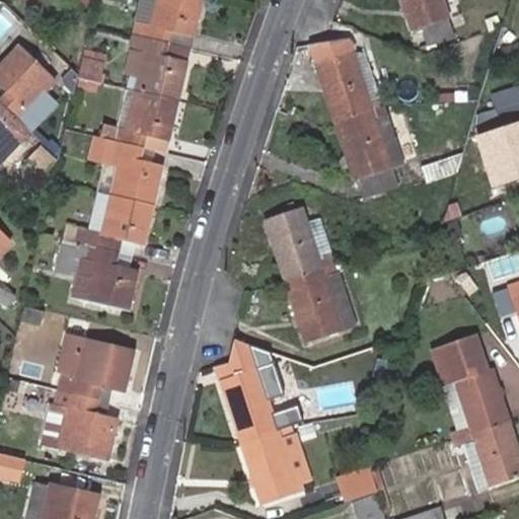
[(156,0),(141,0),(137,20),(143,22),(150,23),(156,0)]
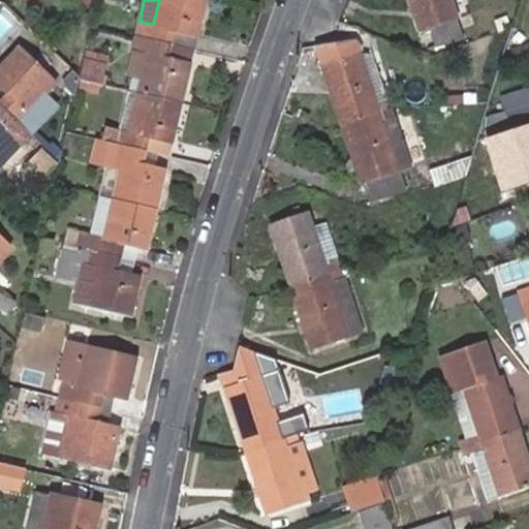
[(178,30),(199,34),(207,0),(159,0),(153,24),(146,23),(143,37),(174,45),(178,30)]
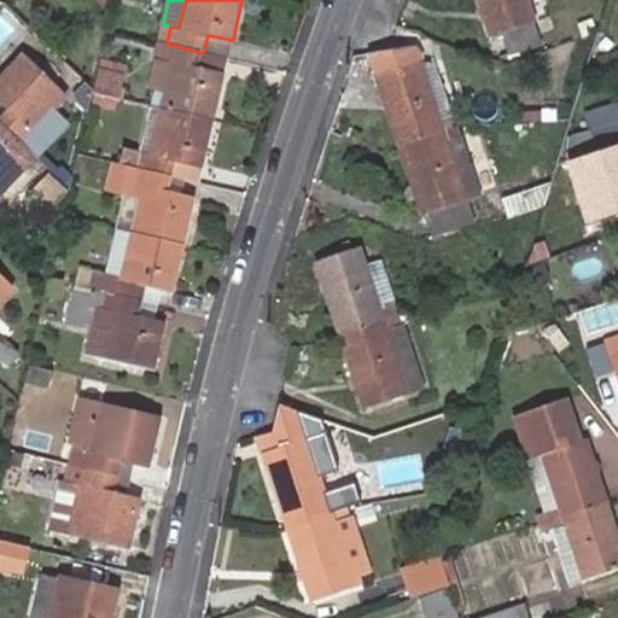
[(530,0),(479,0),(494,40),(540,24),(530,0)]
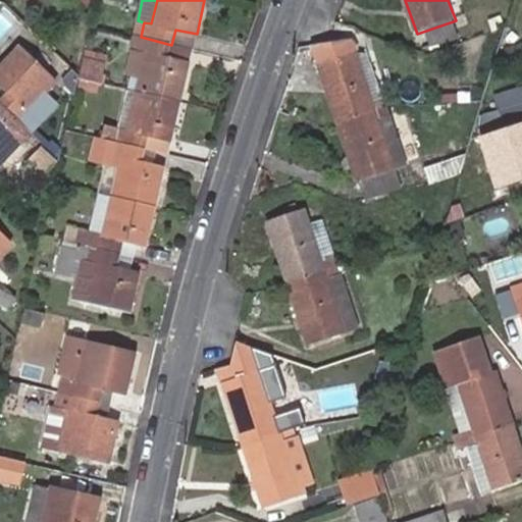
[(69,66),(55,53),(47,61),(14,30),(0,44),(0,63),(18,45),(55,82),(69,66)]
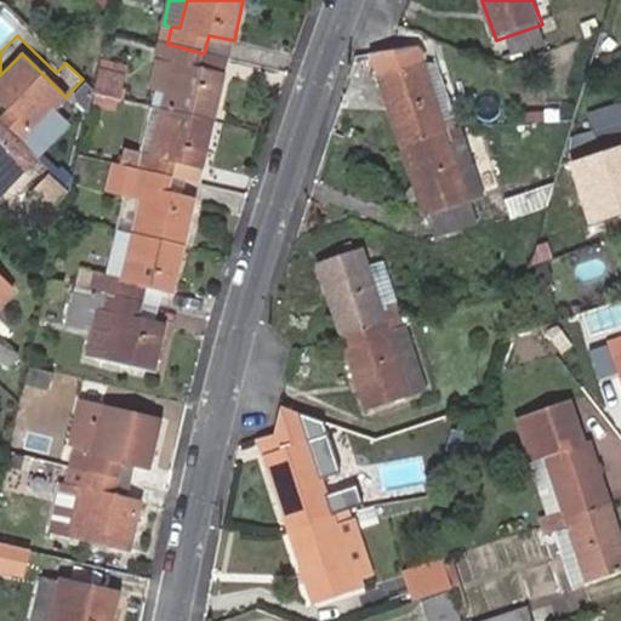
[(204,53),(229,60),(234,40),(209,35),(204,53)]
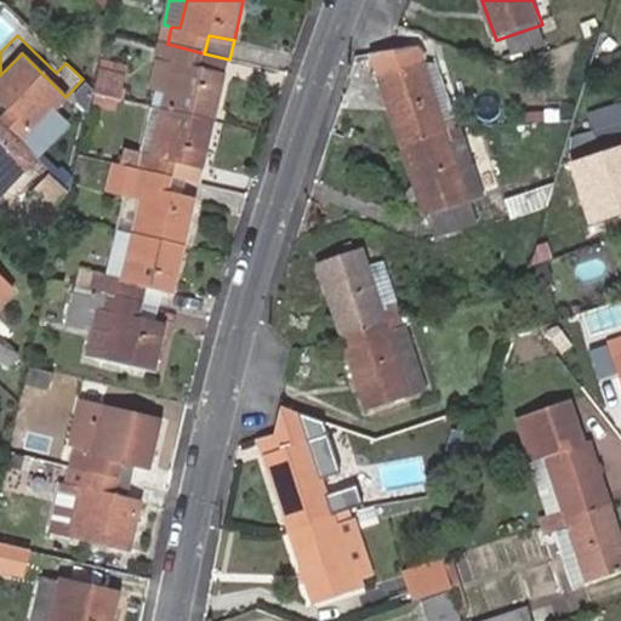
[(167,44),(157,41),(153,57),(158,58),(163,60),(167,44)]
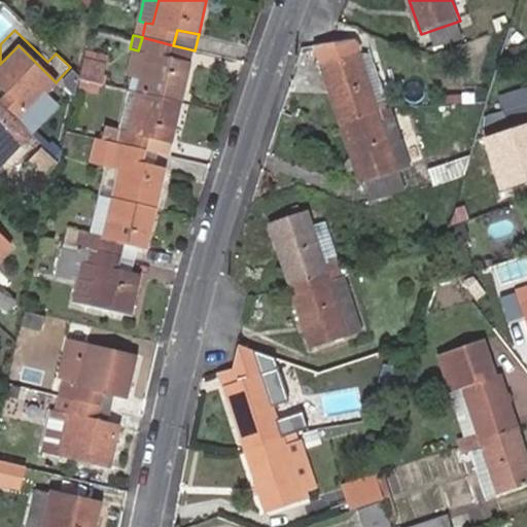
[(136,92),(181,102),(190,65),(170,60),(173,45),(142,37),(138,50),(134,49),(128,74),(139,77),(136,92)]
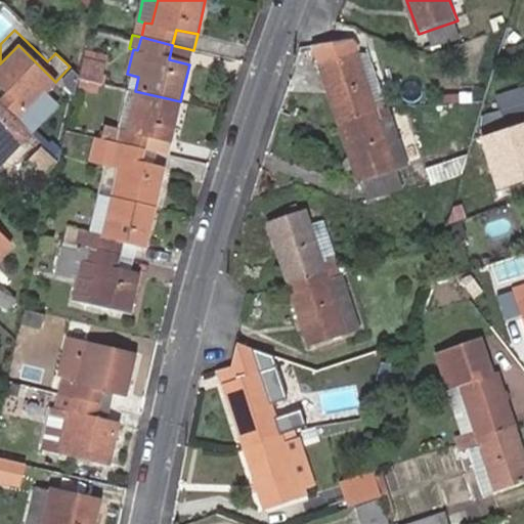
[(54,83),(55,82),(18,45),(0,63),(0,103),(25,127),(36,117),(33,113),(29,110),(54,83)]
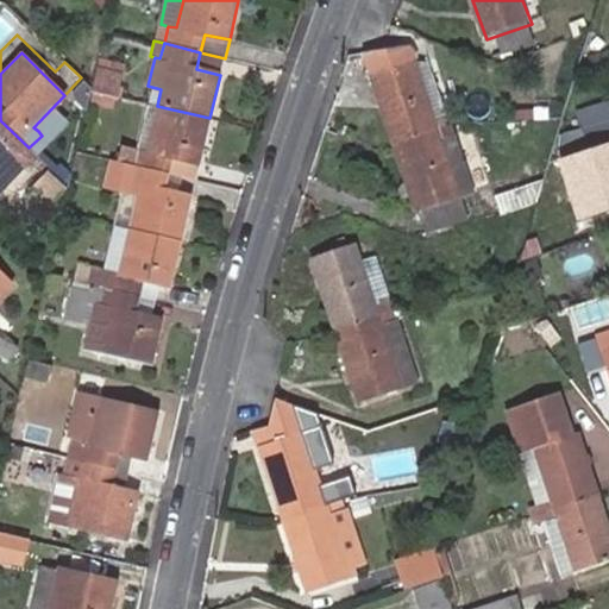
[(196,69),(220,75),(225,58),(200,52),(196,69)]
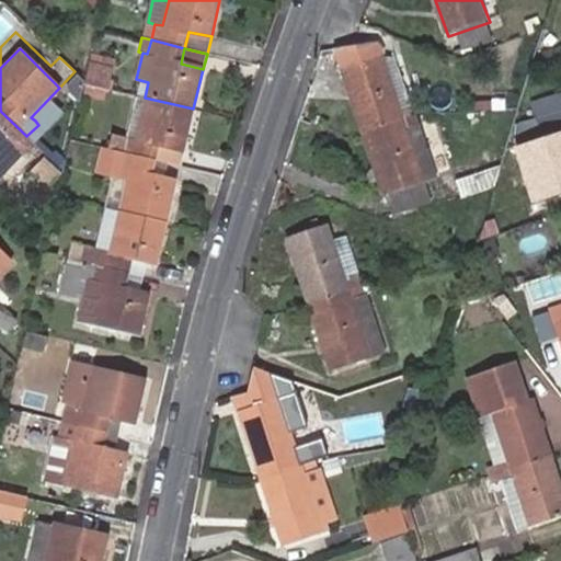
[(397,114),(392,103),(376,50),(364,54),(362,48),(331,53),(335,65),(358,127),(397,114)]
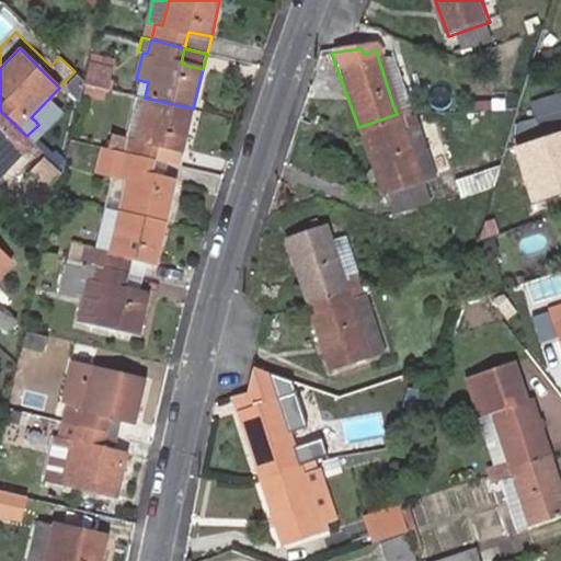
[(92,65),(114,70),(116,61),(93,56),(92,65)]
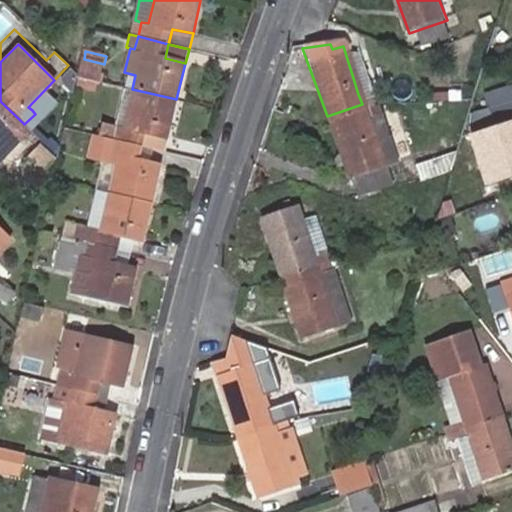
[(84,59),(80,76),(100,81),(104,64),(84,59)]
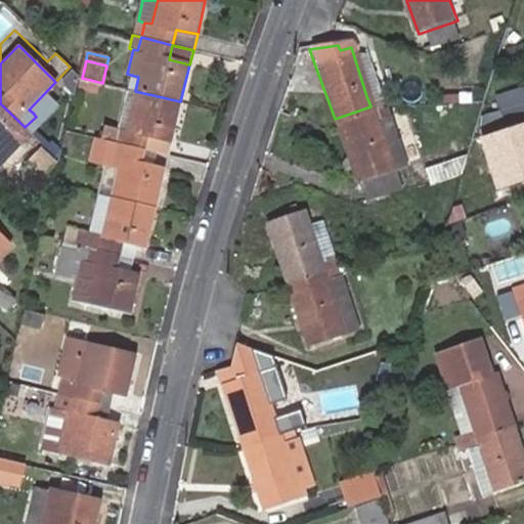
[(102,83),(82,78),(79,87),(100,92),(102,83)]
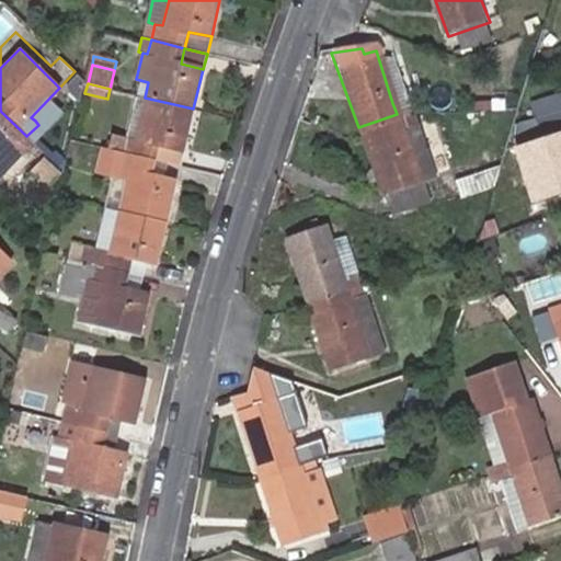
[(31,117),(35,121),(63,93),(58,89),(31,117)]
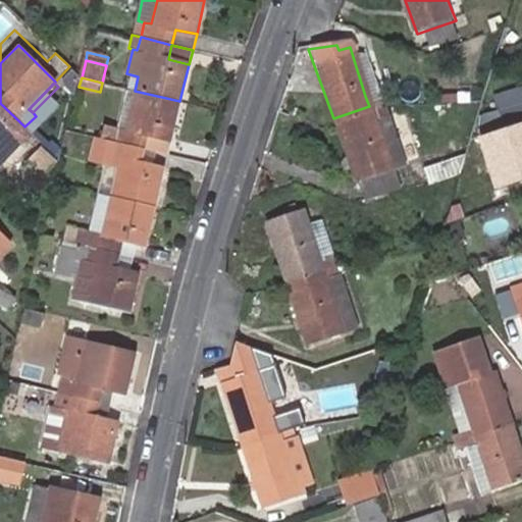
[(102,125),(98,139),(146,150),(149,136),(160,138),(170,140),(179,101),(135,91),(126,89),(115,128),(102,125)]
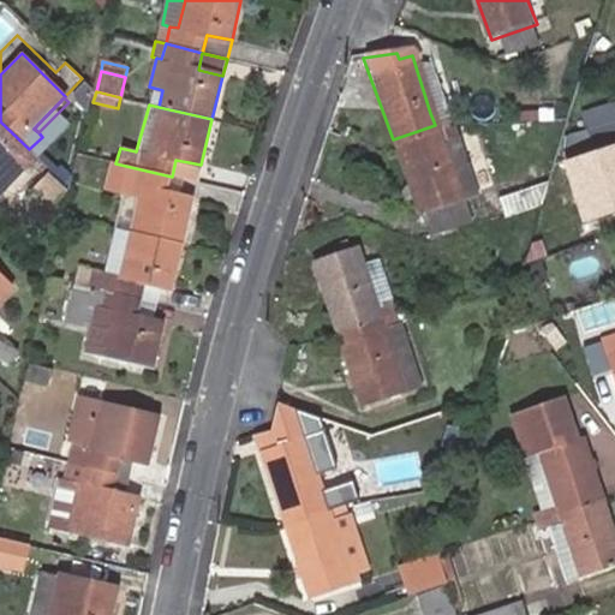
[(449,118),(430,113),(435,125),(453,130),(449,118)]
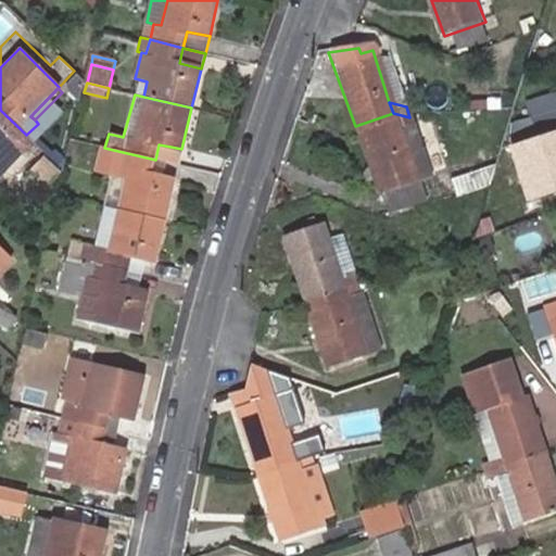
[(555,128),(555,108),(532,117),(518,118),(515,139),(538,134),(539,135),(555,128)]
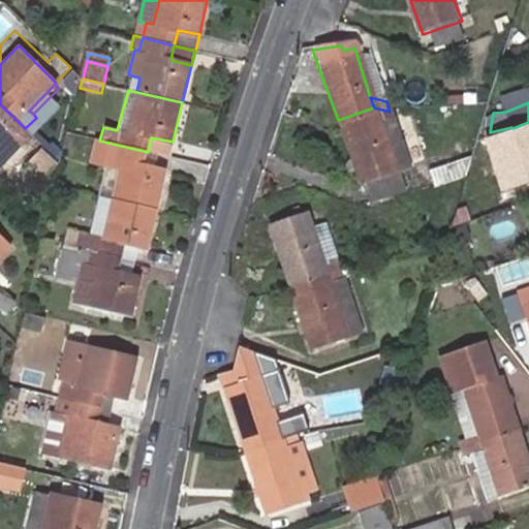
[(0,154),(2,156),(27,130),(25,128),(0,104),(0,154)]
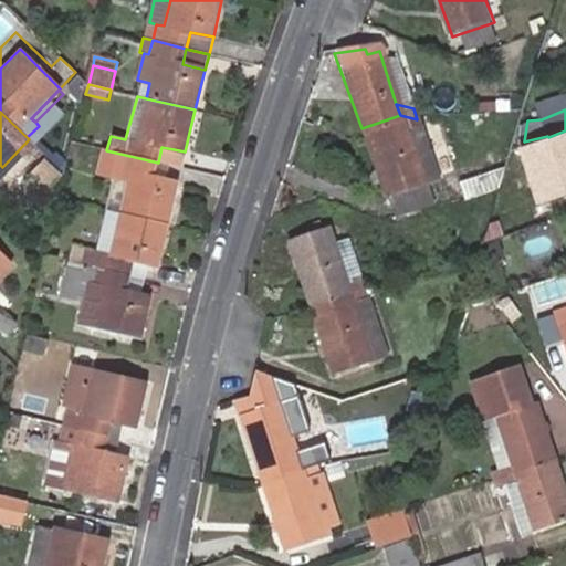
[(407,134),(400,115),(362,128),(388,201),(438,184),(420,129),(407,134)]
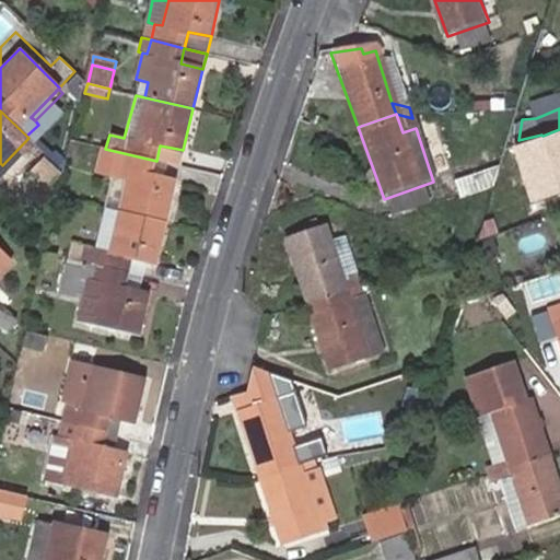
[(412,118),(396,114),(403,132),(416,128),(412,118)]
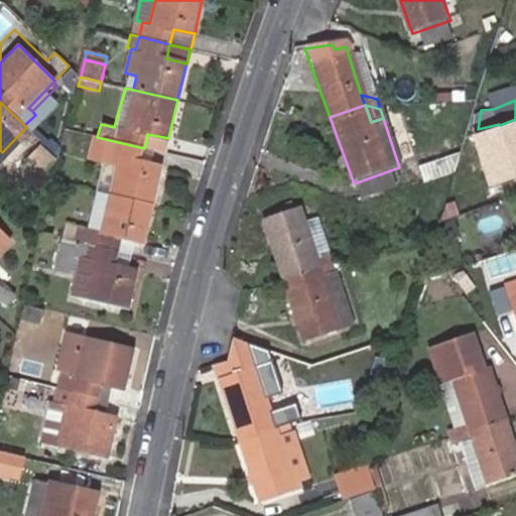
[(515,122),(473,135),(488,185),(515,176),(515,122)]
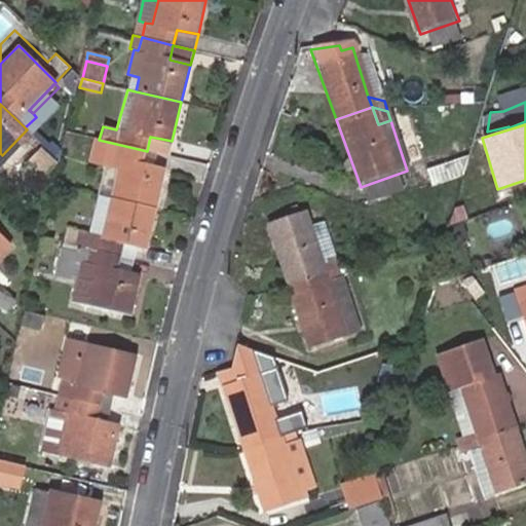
[(147,151),(157,154),(161,140),(161,139),(150,137),(147,151)]
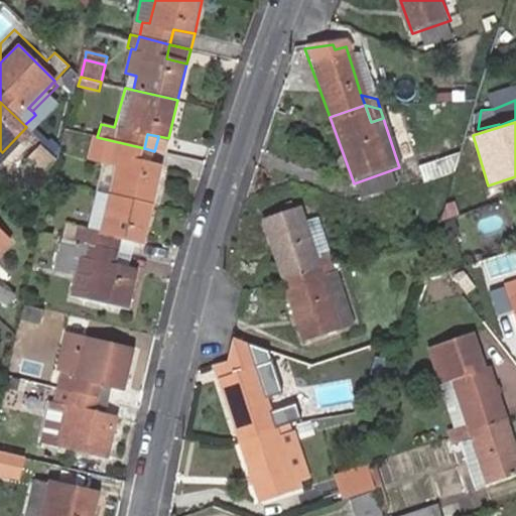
[(97,137),(93,136),(88,157),(102,160),(115,163),(108,195),(153,205),(161,168),(151,166),(140,163),(144,148),(97,137)]
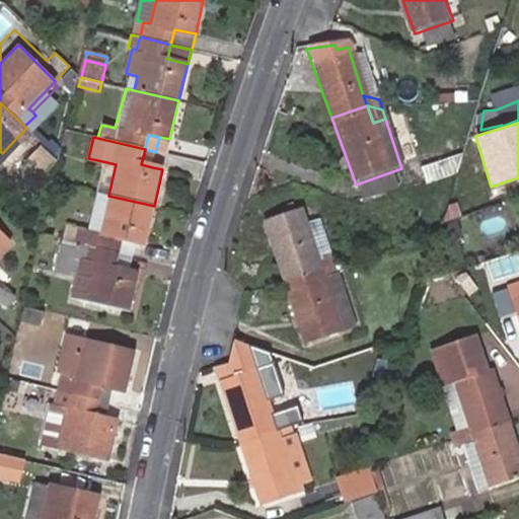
[(38,144),(27,154),(39,165),(50,155),(38,144)]
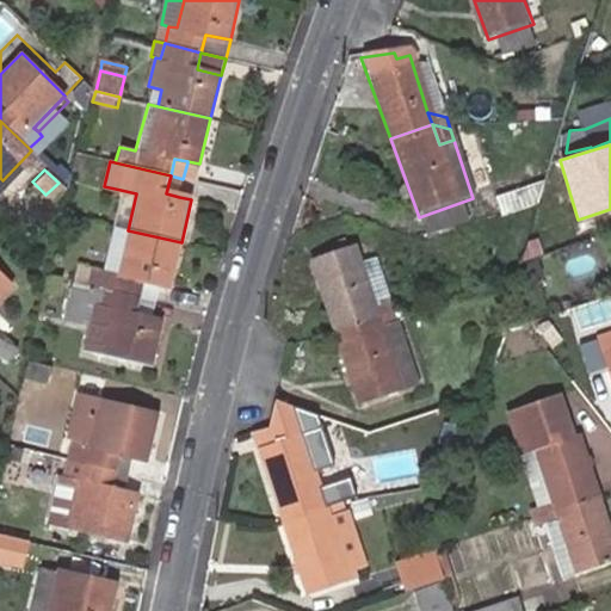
[(166,193),(179,197),(183,179),(171,176),(166,193)]
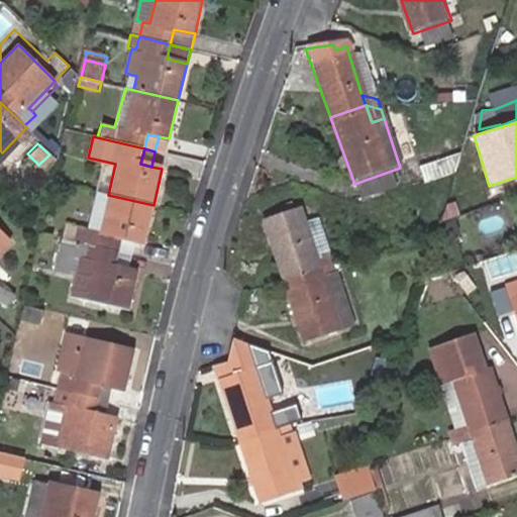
[(461,152),(422,167),(428,185),(456,175),(461,152)]
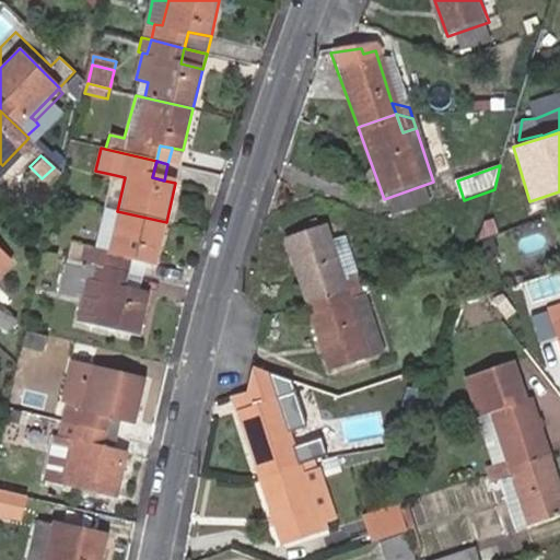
[(111,174),(103,207),(117,211),(125,177),(111,174)]
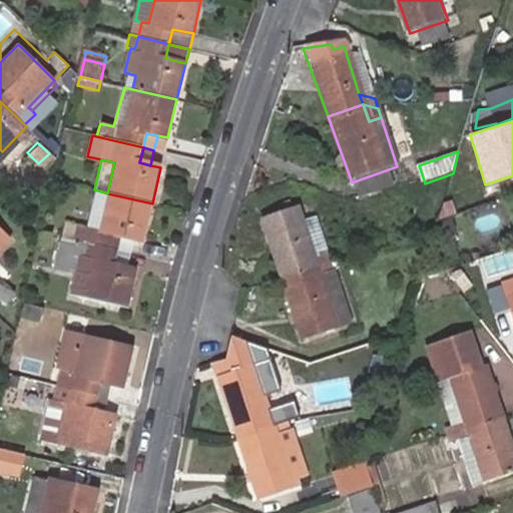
[(107,193),(94,189),(94,190),(86,227),(91,227),(98,229),(107,193)]
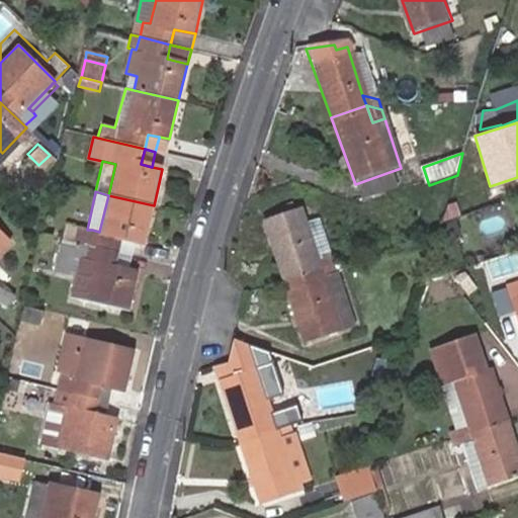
[(74,227),(71,241),(73,242),(88,246),(119,253),(123,238),(133,241),(144,244),(154,205),(108,195),(99,232),(92,230),(87,230),(74,227)]
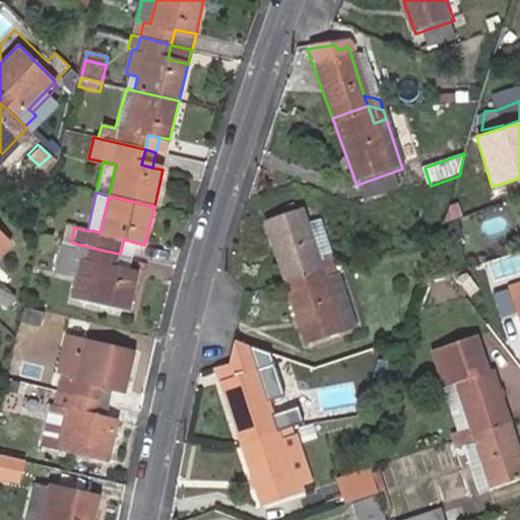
[(264,231),(285,290),(325,277),(322,270),(335,266),(339,265),(323,221),(307,228),(303,216),(264,231)]
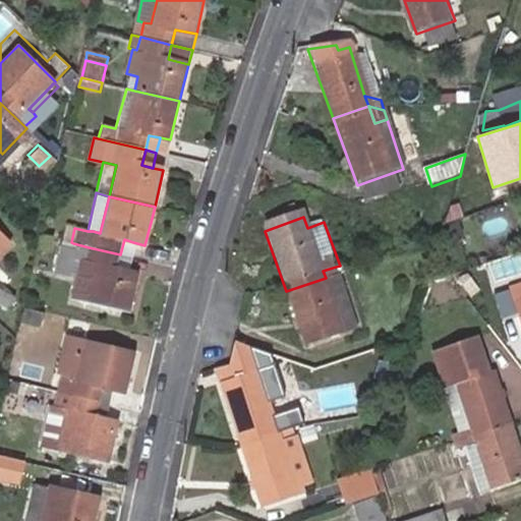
[(0,270),(17,253),(0,236),(0,270)]
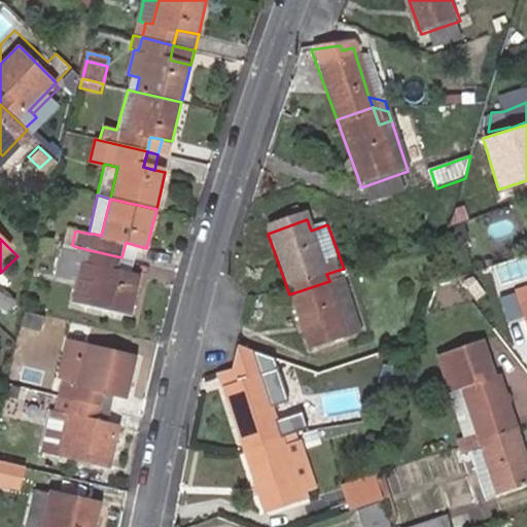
[(121,257),(131,259),(135,245),(126,242),(121,257)]
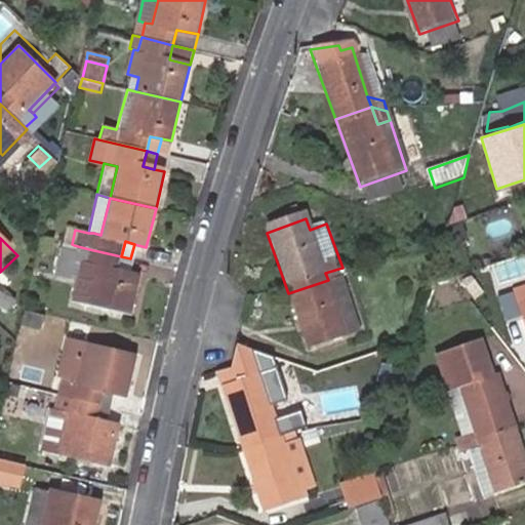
[(74,245),(73,249),(58,245),(52,273),(75,279),(70,297),(85,301),(129,314),(138,277),(127,274),(117,271),(121,256),(89,249),(74,245)]
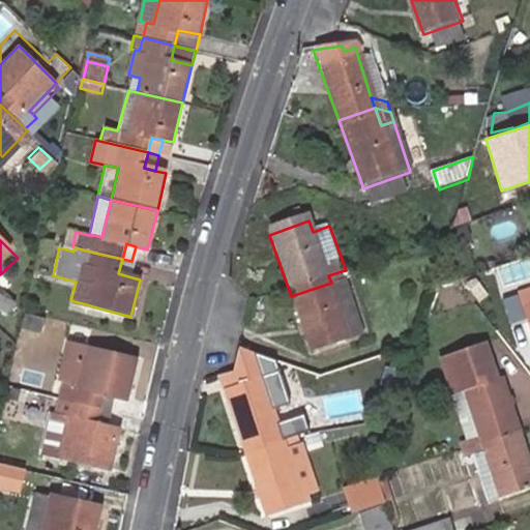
[(128,276),(131,261),(122,259),(118,273),(128,276)]
